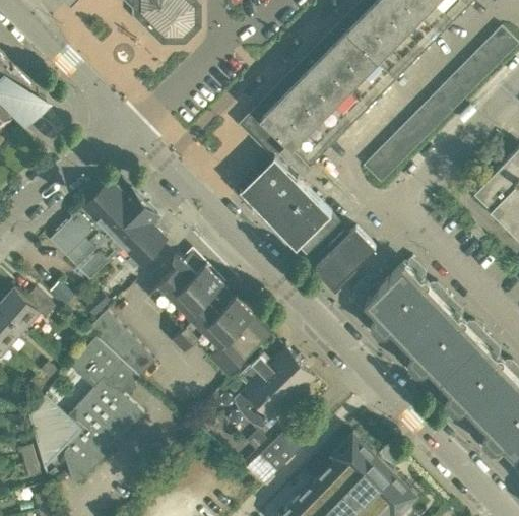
[(182,38),(193,25),(193,9),(184,0),(139,0),(140,14),(146,20),(142,23),(155,37),(158,33),(165,38),(182,38)]
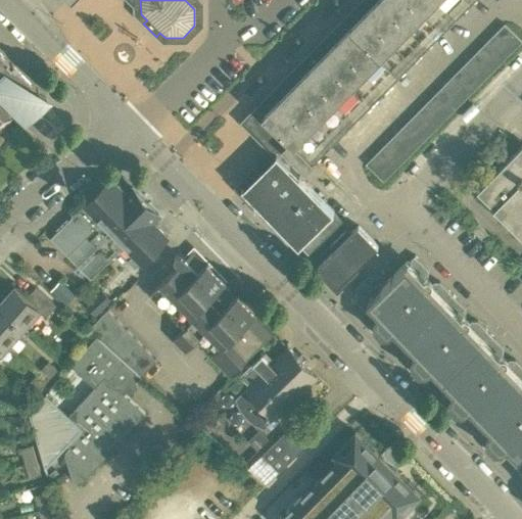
[(384,0),(352,33),(346,33),(323,56),(324,62),(313,68),(301,81),(280,106),(274,107),(259,122),(258,129),(281,152),(304,175),(390,88),(463,14),(476,0),(384,0)]
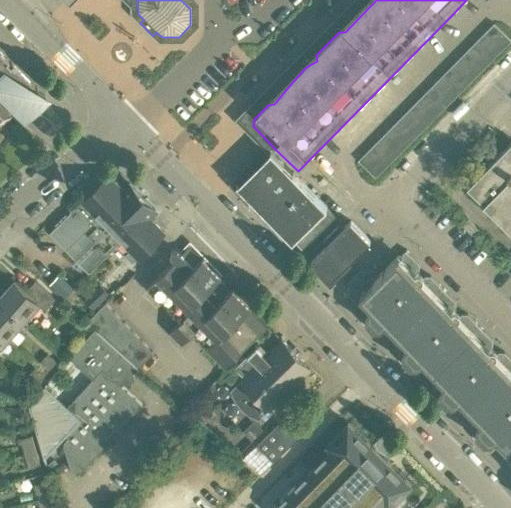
[(493,26),(485,35),(502,52),(510,43),(493,26)]
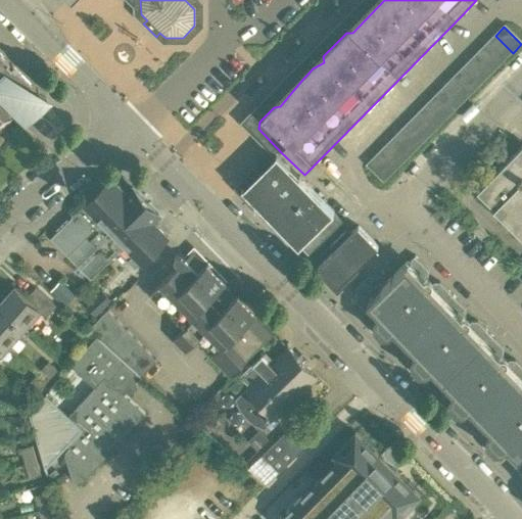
[(513,53),(495,36),(486,45),(504,61),(513,53)]
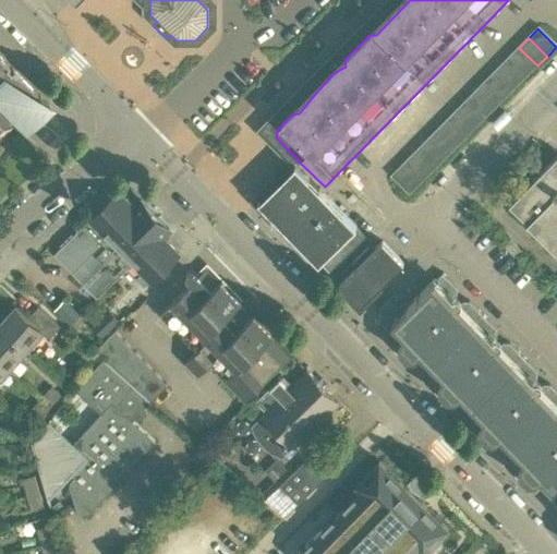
[(537,65),(519,48),(510,57),(529,75),(537,65)]
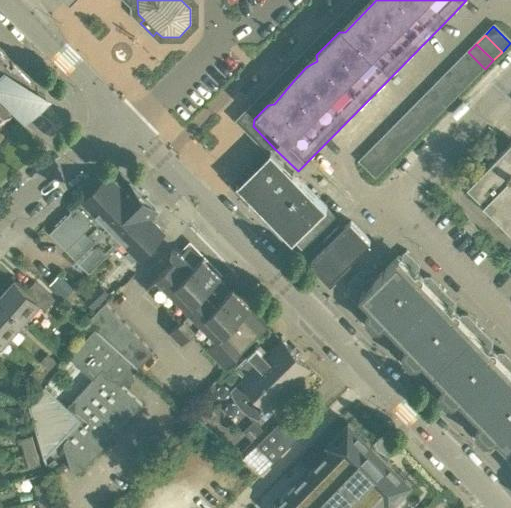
[(485,69),(468,52),(459,61),(476,77),(485,69)]
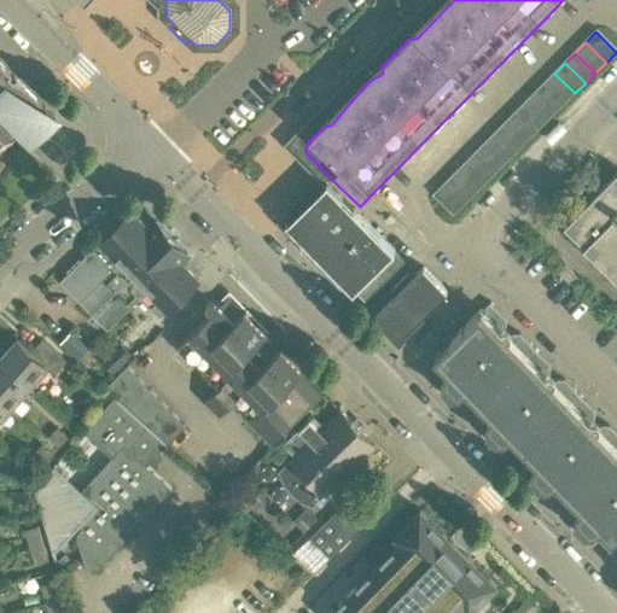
[(7,76),(0,69),(0,120),(10,130),(27,149),(46,129),(44,128),(51,121),(51,120),(41,115),(44,112),(11,80),(9,83),(5,79),(7,76)]
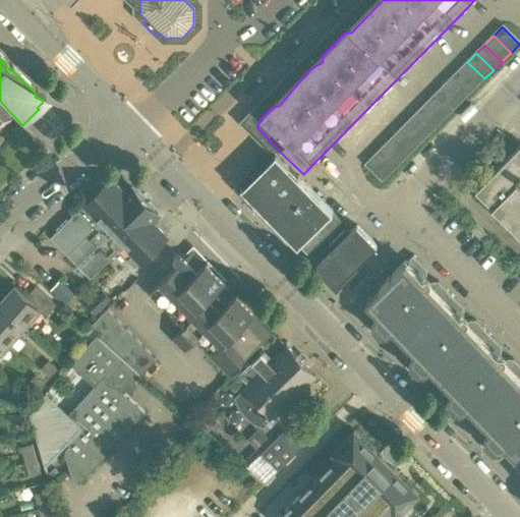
[(484,78),(467,62),(459,70),(476,88),(484,78)]
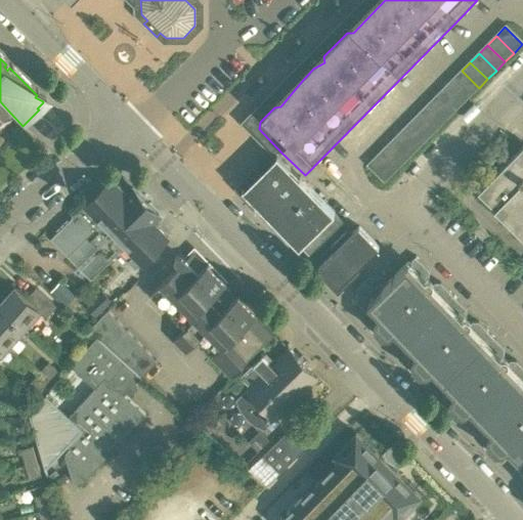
[(462,71),(452,80),(470,97),(479,88),(462,71)]
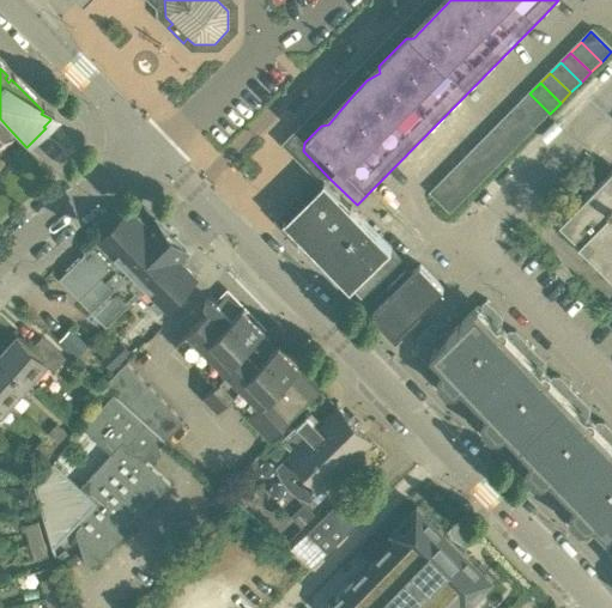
[(529,93),(520,104),(540,123),(550,114),(529,93)]
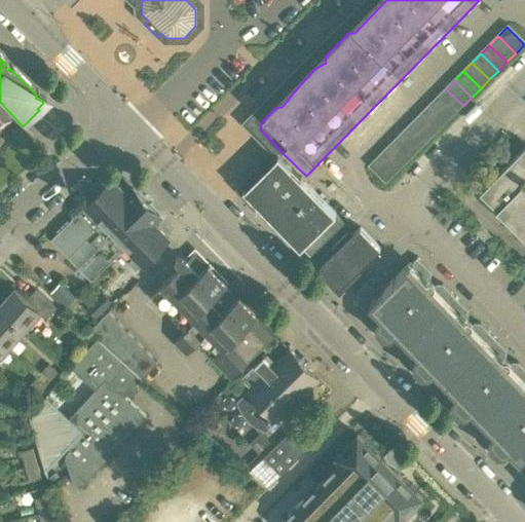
[(463,106),(446,89),(437,98),(454,115),(463,106)]
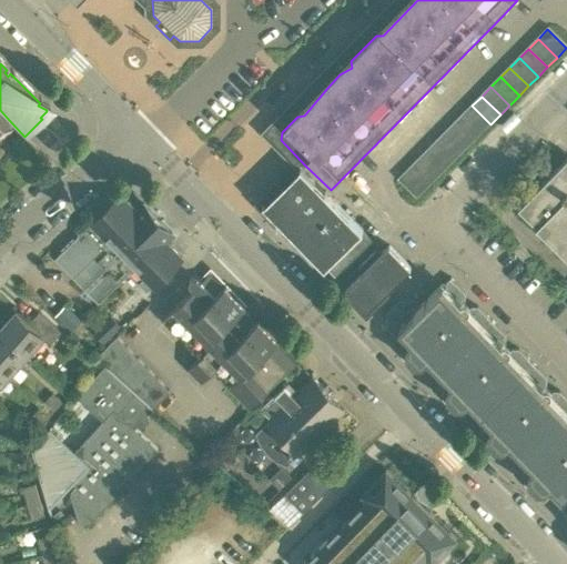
[(490,124),(472,106),(463,116),(482,133),(490,124)]
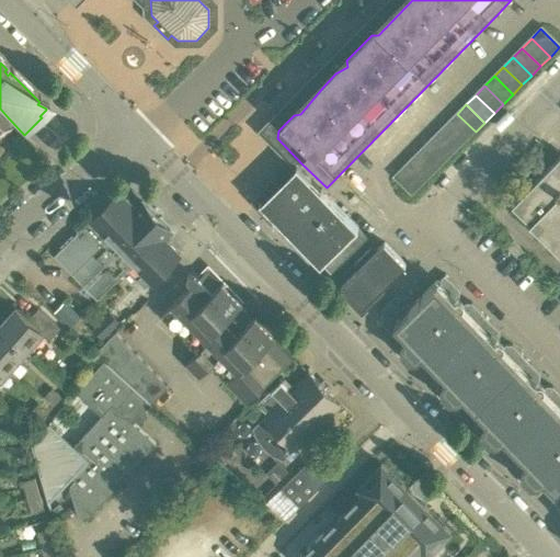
[(0,139),(9,131),(3,125),(9,118),(0,109),(0,139)]
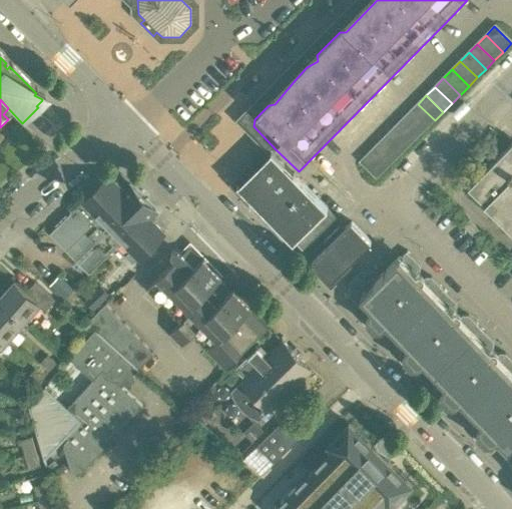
[(418,104),(409,112),(426,129),(435,120),(418,104)]
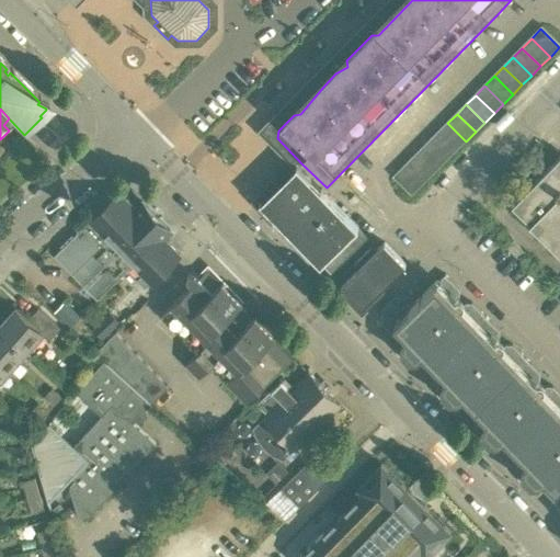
[(466,141),(447,123),(438,133),(457,151),(466,141)]
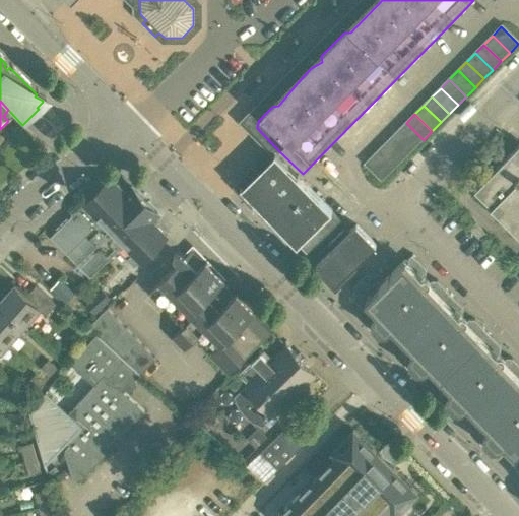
[(406,123),(398,132),(414,148),(424,140),(406,123)]
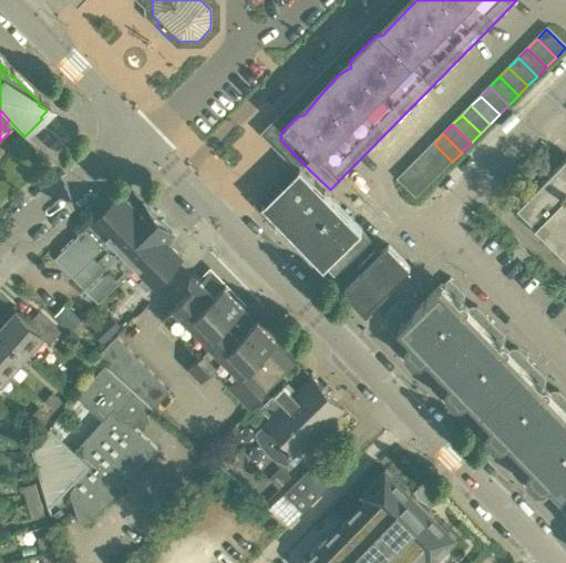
[(434,144),(424,153),(443,172),(452,162),(434,144)]
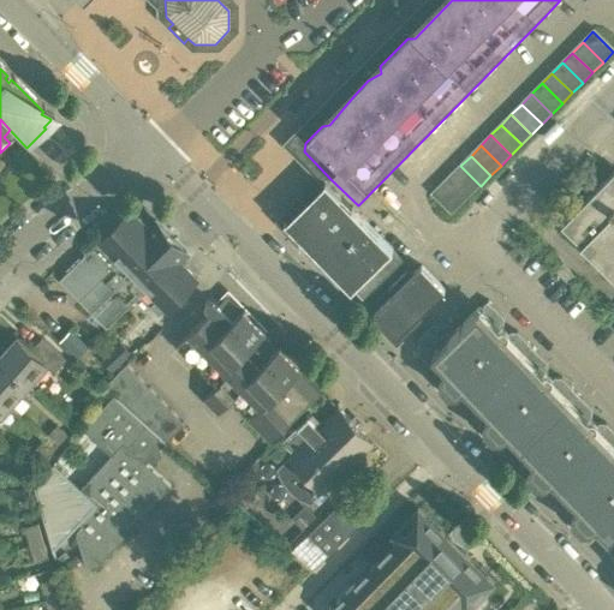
[(460,166),(451,177),(470,196),(481,186),(460,166)]
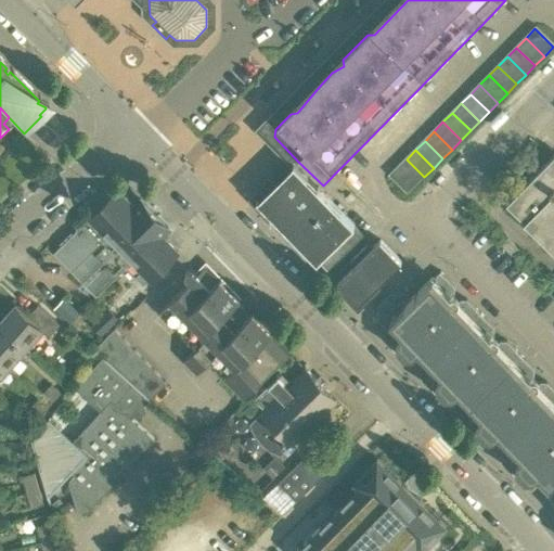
[(553,157),(504,207),(524,227),(553,255),(553,157)]
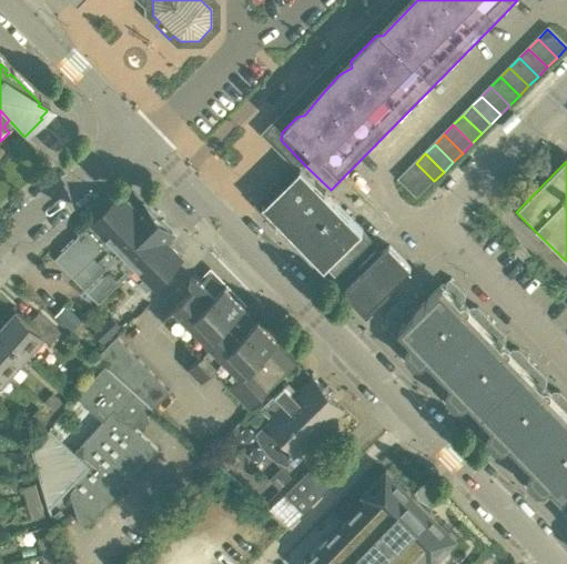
[(416,163),(406,172),(425,191),(434,181),(416,163)]
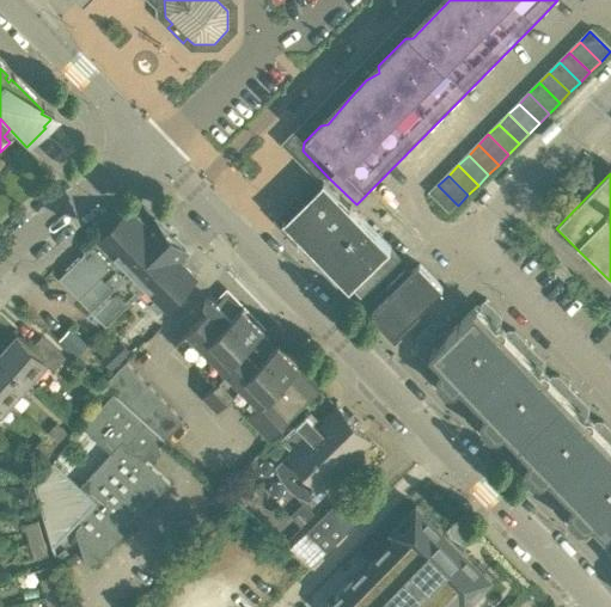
[(283,222),(282,224),(349,293),(390,252),(323,184),(322,185),(316,191),(307,200),(299,207),(303,210),(286,226),(285,225),(285,224),(283,222)]
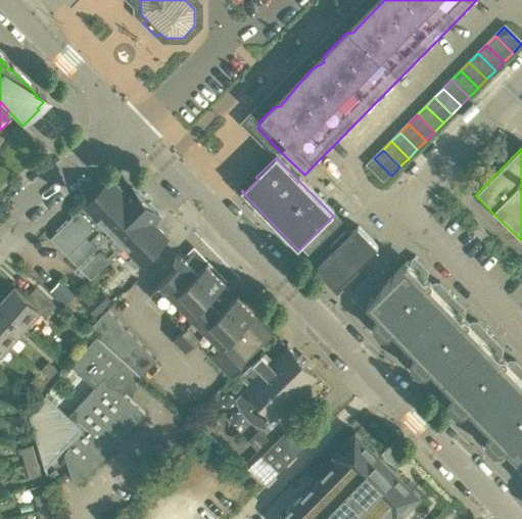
[(391,176),(374,158),(366,168),(383,185),(391,176)]
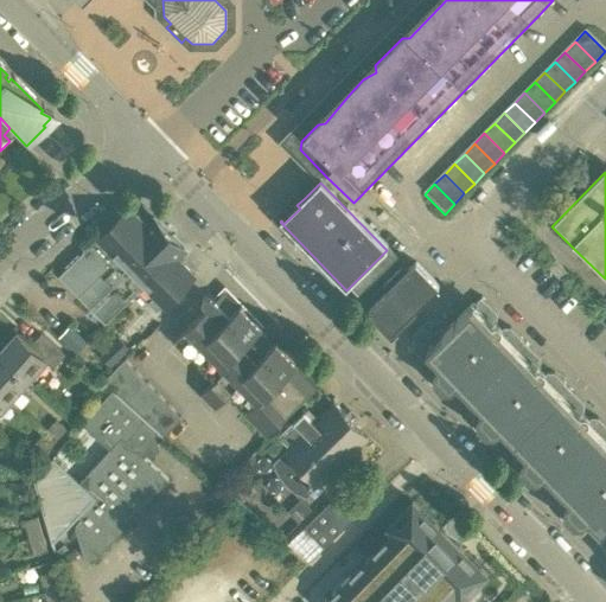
[(77,300),(155,223),(153,221),(145,229),(128,211),(97,242),(99,243),(90,253),(88,250),(58,281),(77,300)]
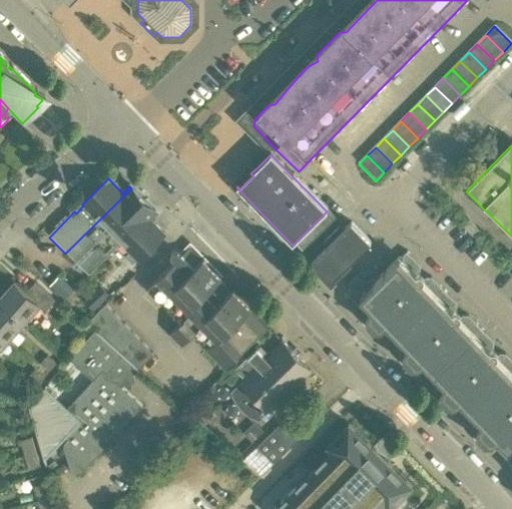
[(155,214),(131,188),(65,253),(82,272),(100,253),(106,260),(120,244),(144,223),(145,224),(148,220),(155,214)]
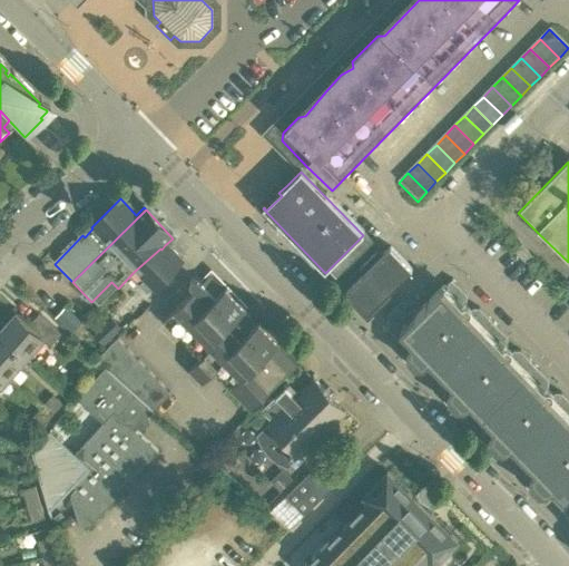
[(182,262),(165,245),(162,250),(160,249),(134,272),(144,282),(138,289),(146,296),(151,291),(153,291),(182,262)]
